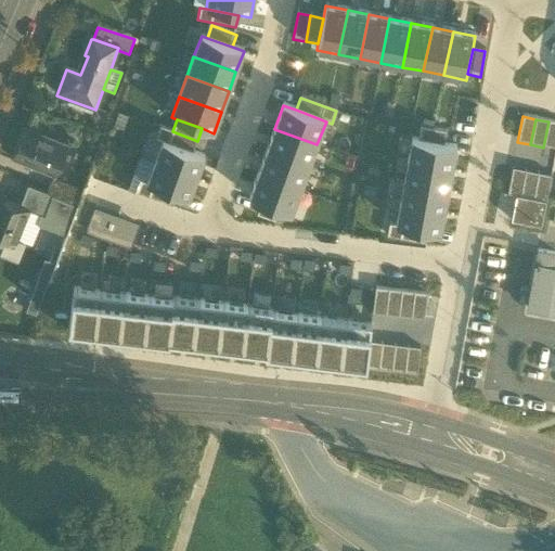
[(554,123),(549,122),(543,148),(554,149),(554,123)]
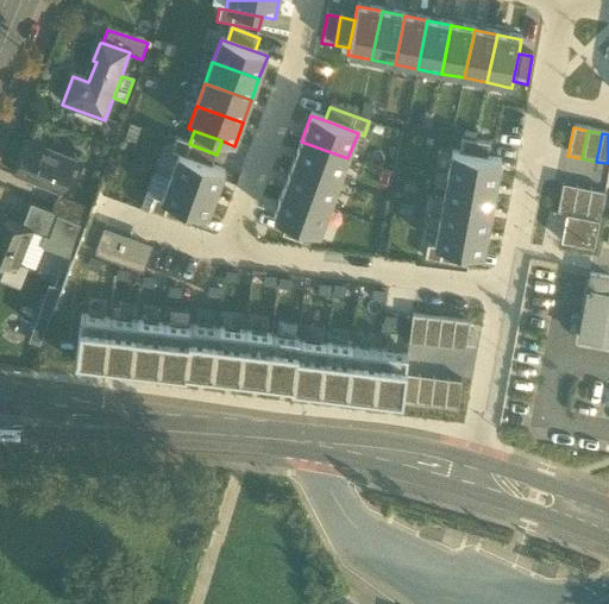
[(211,168),(217,155),(189,144),(176,139),(171,153),(177,156),(211,168)]
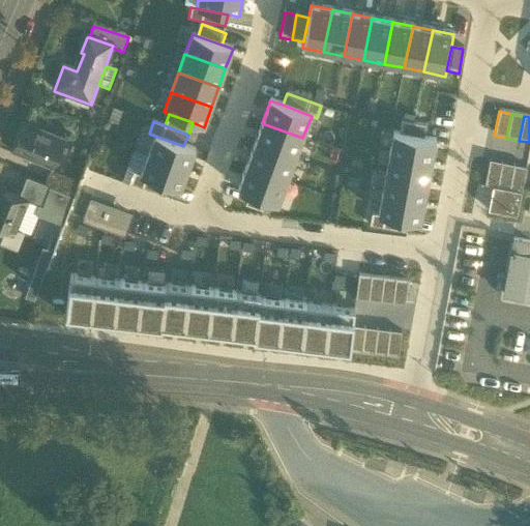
[(401,122),(399,134),(423,139),(425,126),(401,122)]
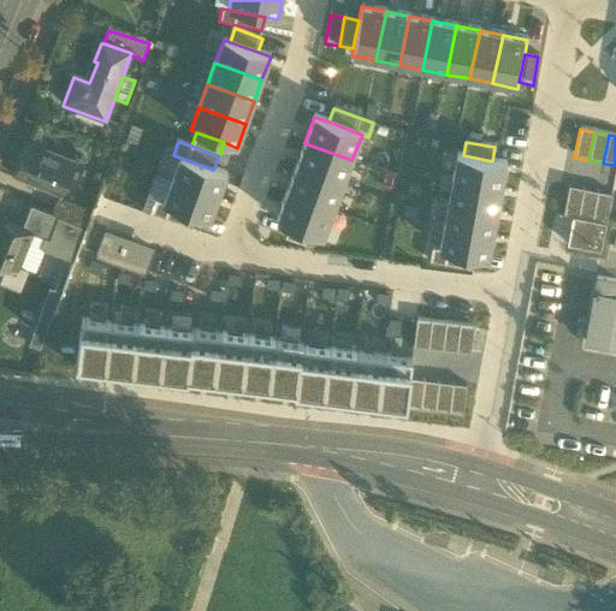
[(13,175),(61,195),(75,164),(27,143),(13,175)]
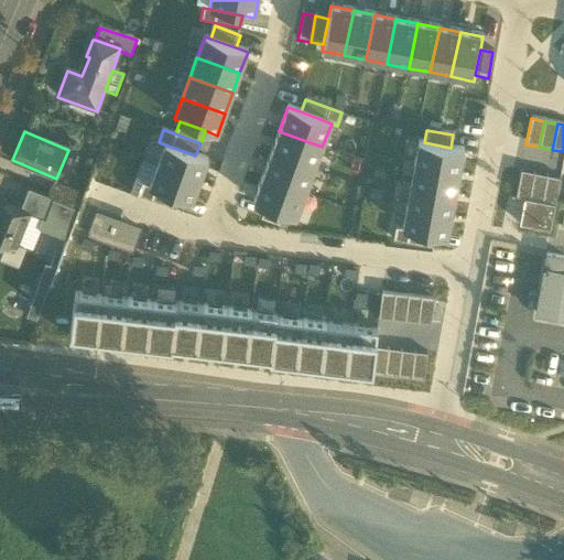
[(279,131),(270,155),(313,171),(322,147),(279,131)]
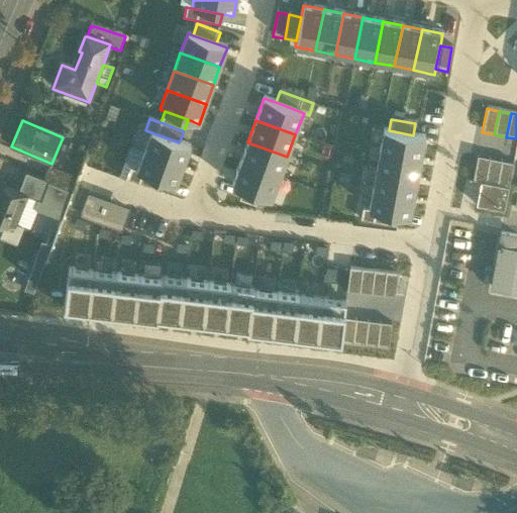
[(138,127),(131,146),(143,151),(150,132),(145,130),(138,127)]
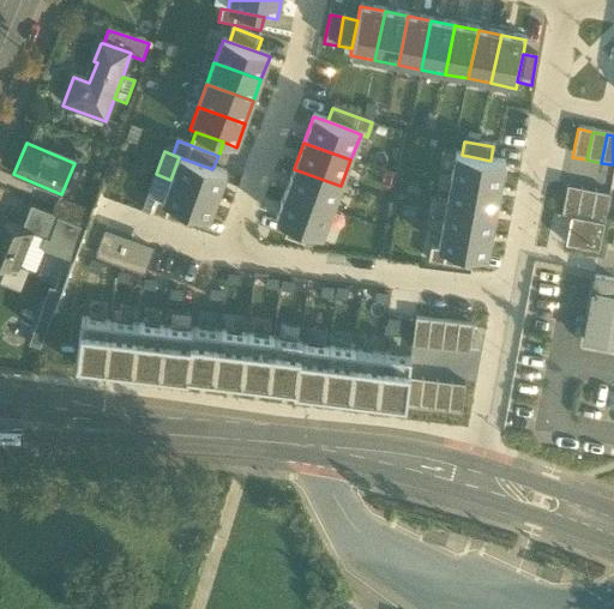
[(462,155),(455,154),(451,179),(500,186),(504,163),(491,161),(462,155)]
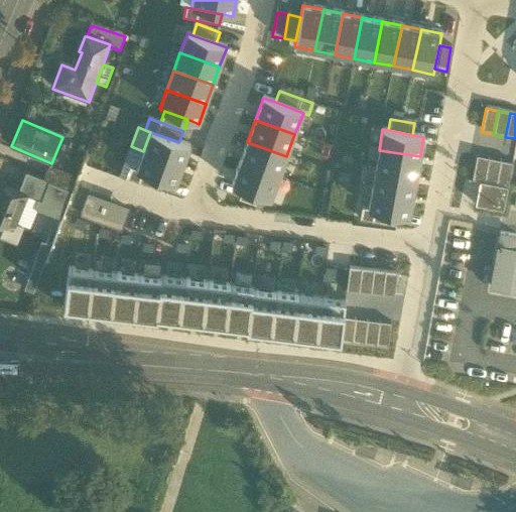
[(178,142),(150,132),(143,151),(182,165),(189,146),(178,142)]
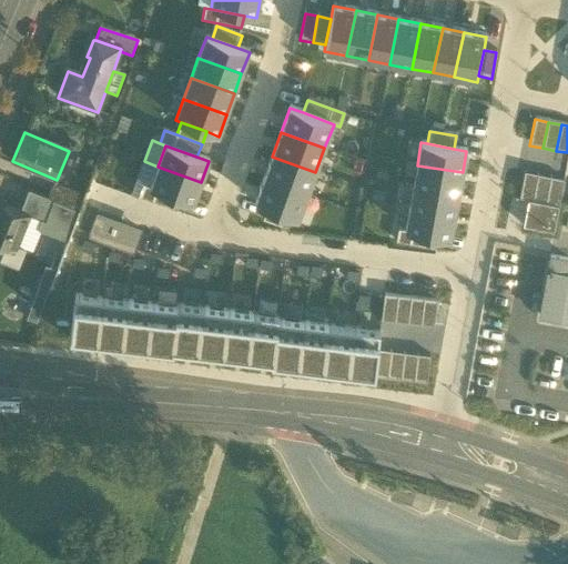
[(315,172),(272,157),(263,180),(307,195),(315,172)]
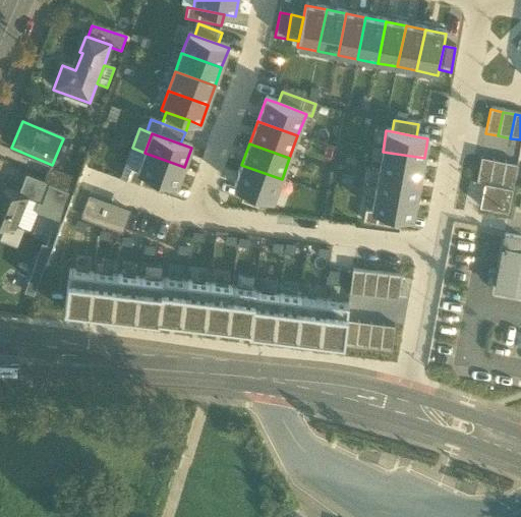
[(121,179),(127,181),(131,170),(137,172),(145,153),(132,148),(121,179)]
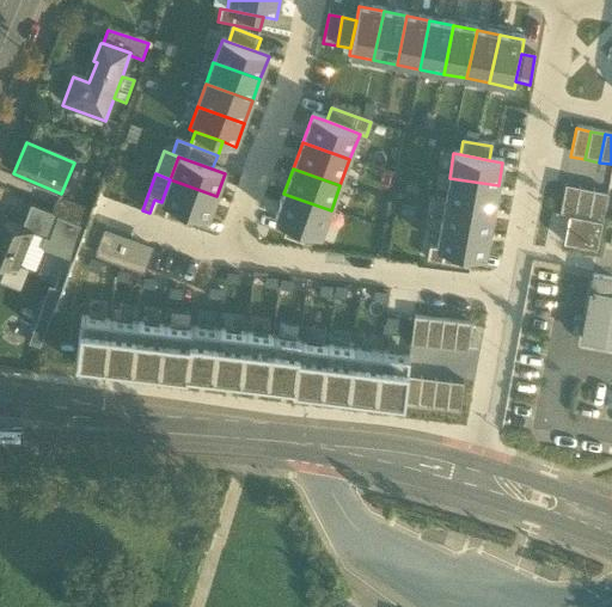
[(499,186),(450,178),(445,201),(494,210),(499,186)]
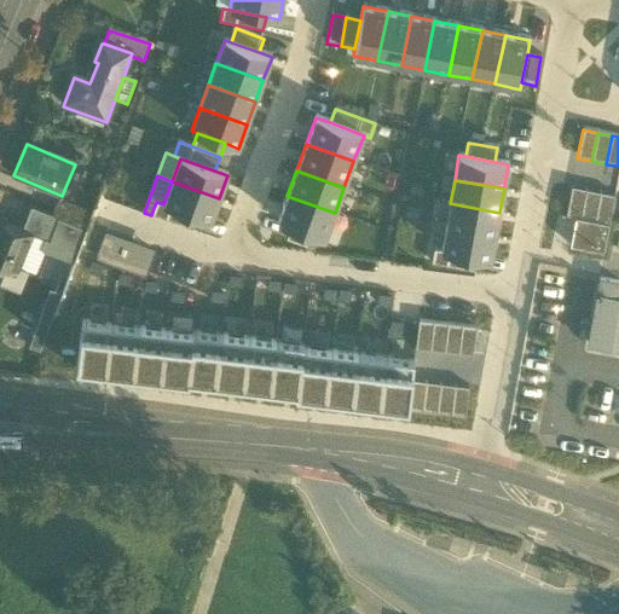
[(197,216),(210,221),(219,198),(172,181),(163,204),(197,216)]
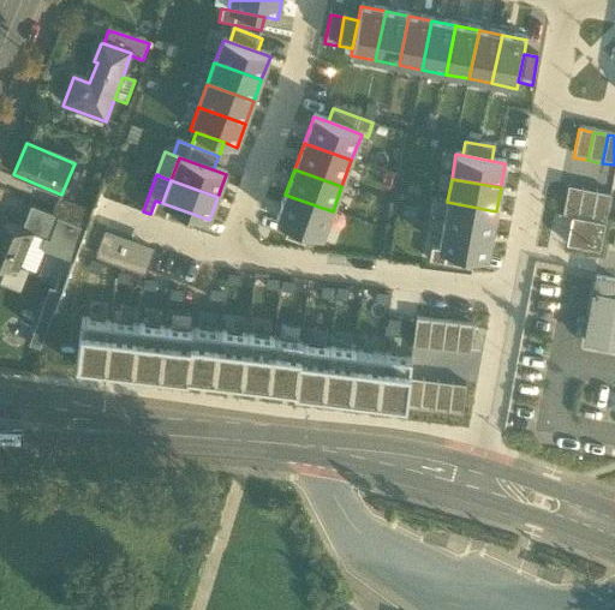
[(575,219),(581,191),(567,187),(562,216),(571,217),(575,219)]
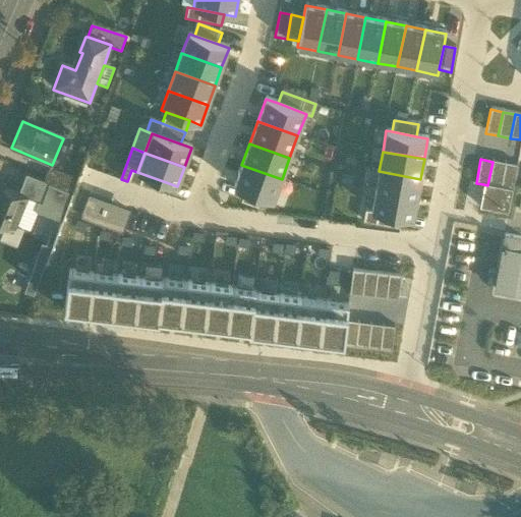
[(500,187),(505,164),(493,162),(487,185),(500,187)]
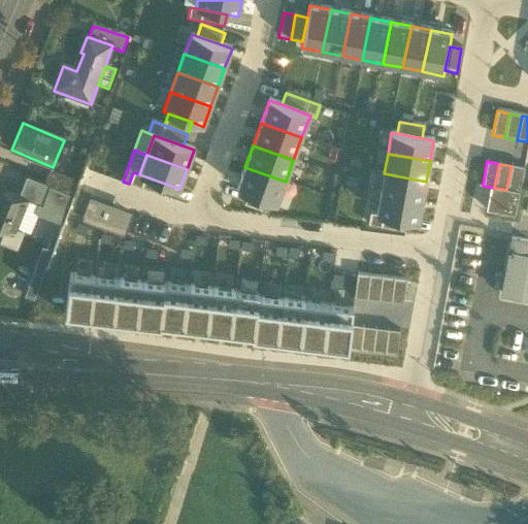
[(512,166),(506,190),(519,193),(524,168),(512,166)]
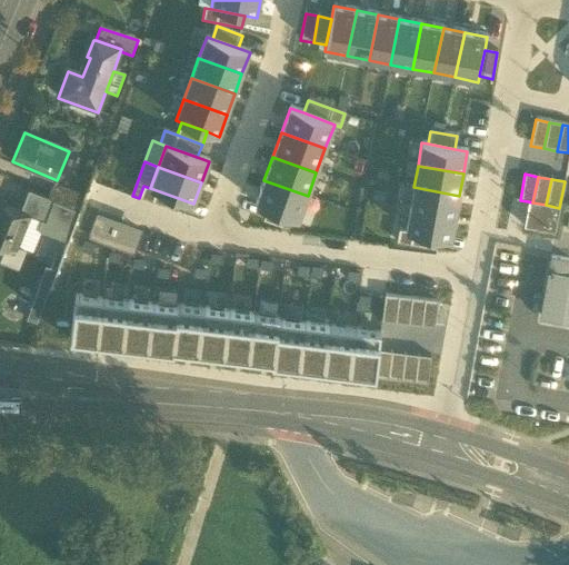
[(263,180),(255,205),(268,209),(292,218),(299,220),(308,196),(263,180)]
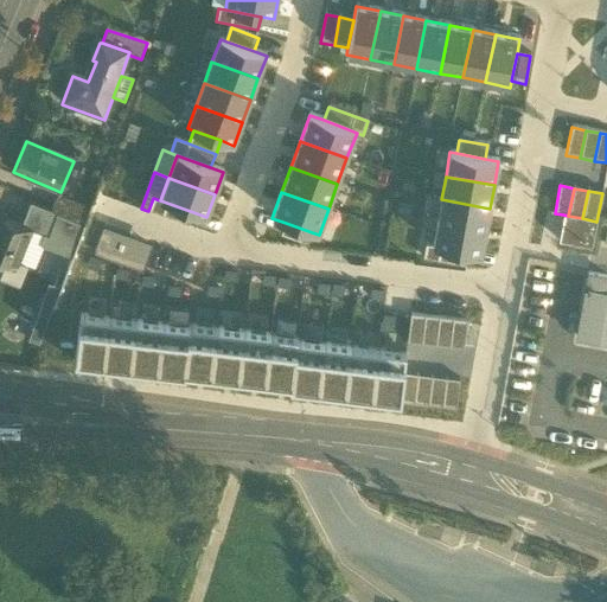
[(57,197),(51,212),(59,216),(84,226),(90,211),(57,197)]
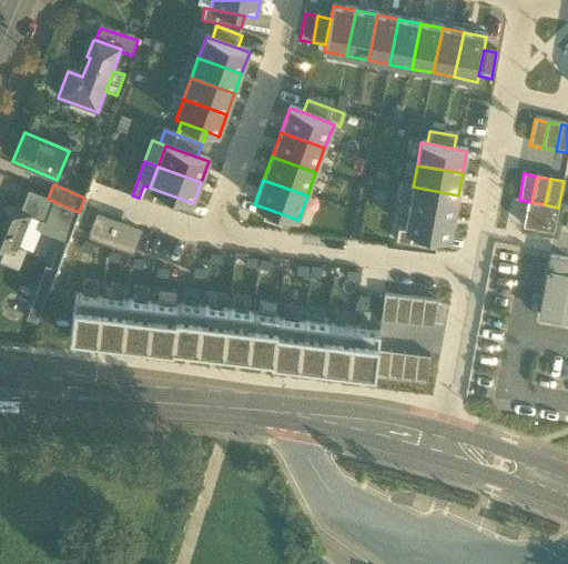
[(175,214),(181,199),(150,188),(143,185),(139,198),(138,201),(175,214)]
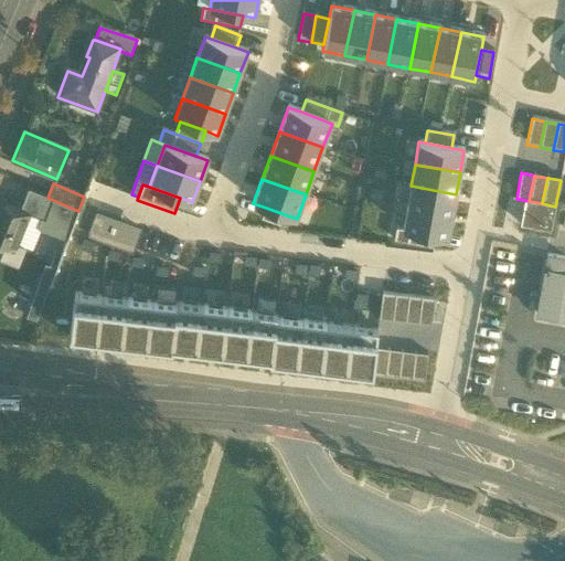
[(456,194),(411,186),(407,208),(451,215),(456,194)]
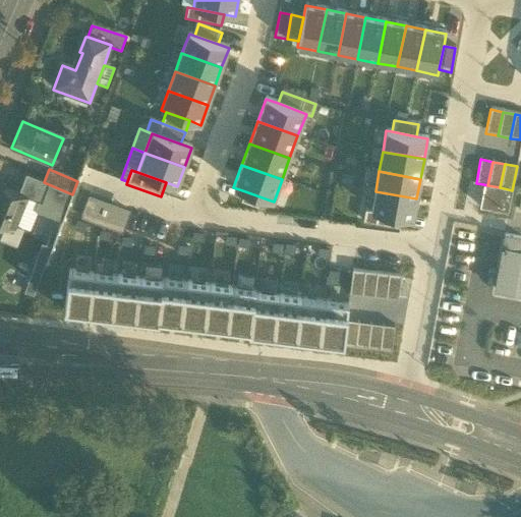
[(45,197),(51,185),(44,182),(26,175),(21,188),(45,197)]
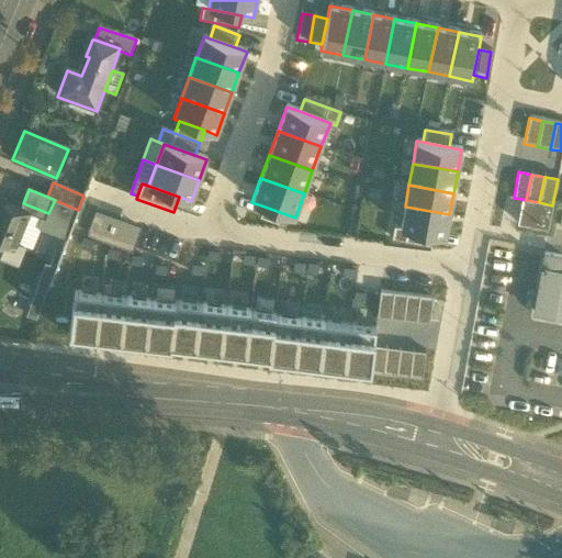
[(526,200),(521,199),(517,225),(547,231),(552,205),(539,202),(526,200)]
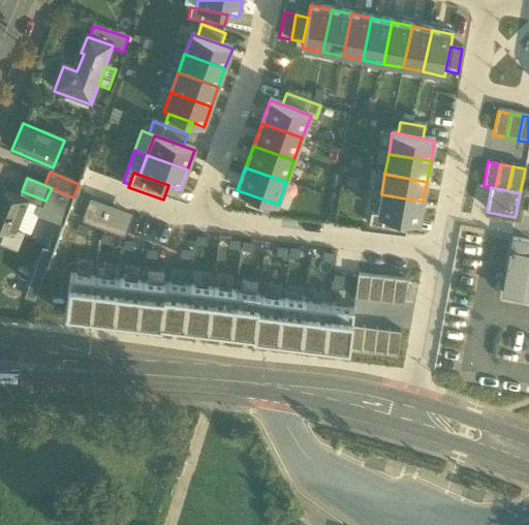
[(0,243),(14,249),(22,232),(14,228),(26,201),(27,199),(19,196),(0,188),(0,243)]
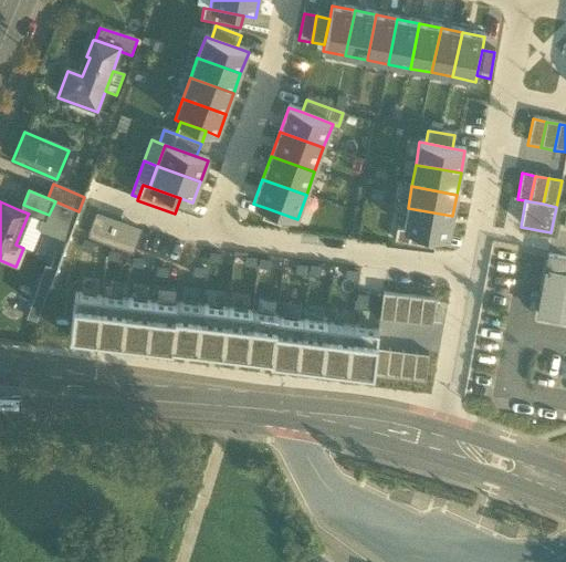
[(43,230),(67,240),(79,211),(55,201),(49,215),(46,222),(43,230)]
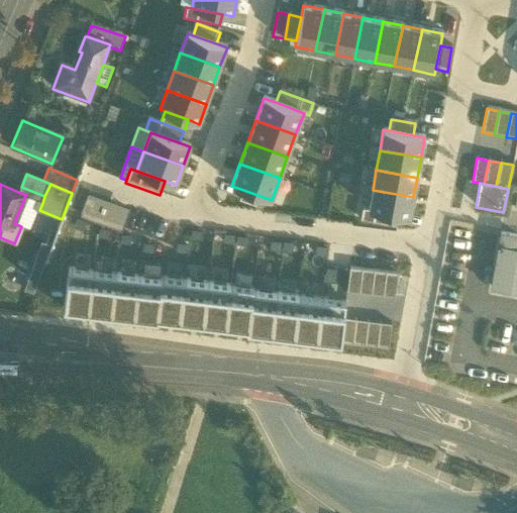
[(44,196),(21,187),(18,192),(26,195),(25,196),(40,202),(42,203),(44,196)]
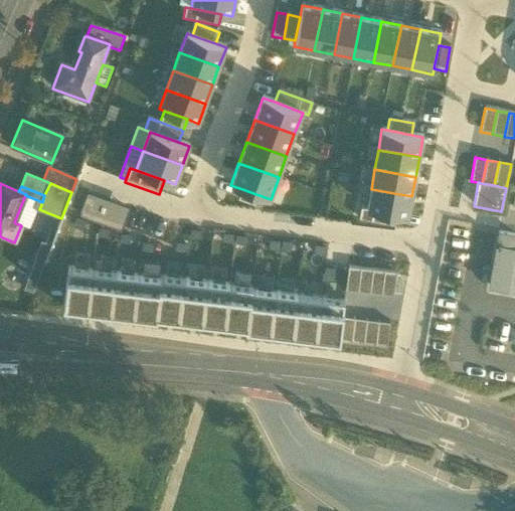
[(265,197),(242,189),(238,201),(261,209),(265,197)]
